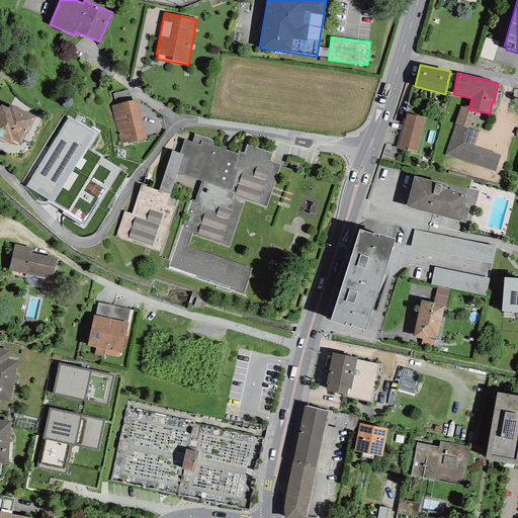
[(112,93),(115,104),(130,101),(126,90),(112,93)]
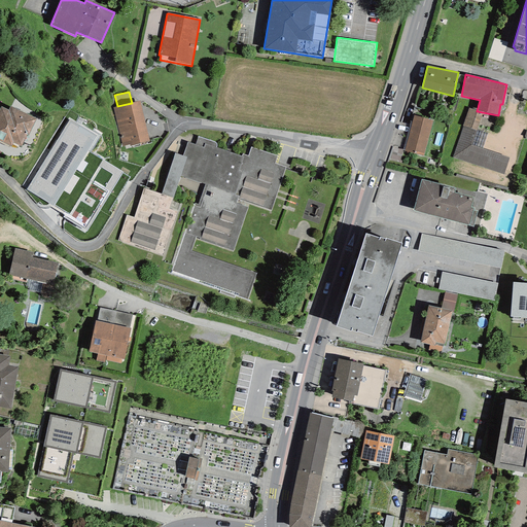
[(149,141),(140,101),(132,103),(117,106),(113,107),(123,147),(149,141)]
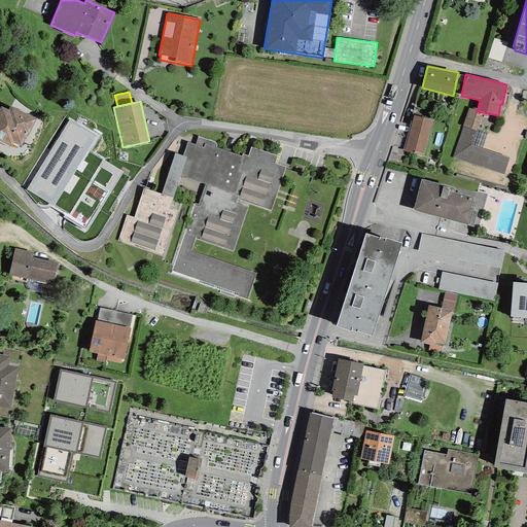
[(21,147),(27,135),(28,136),(36,118),(10,106),(8,110),(1,107),(0,108),(0,141),(11,146),(12,143),(21,147)]
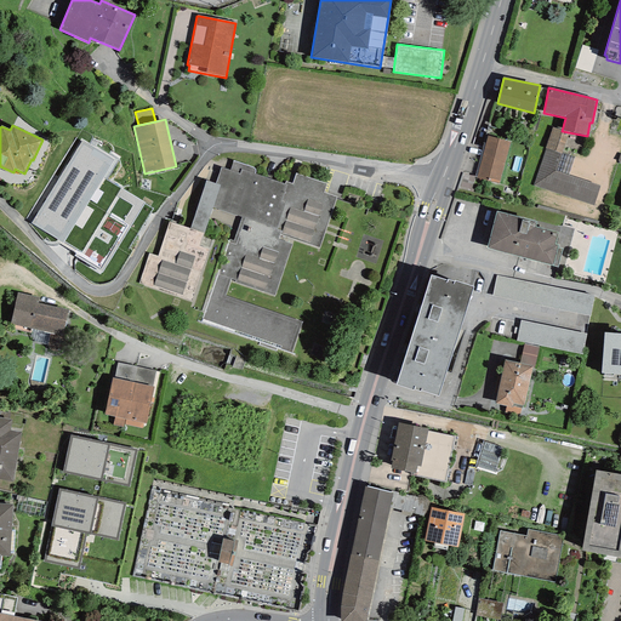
[(546,148),(562,153),(569,134),(552,129),(546,148)]
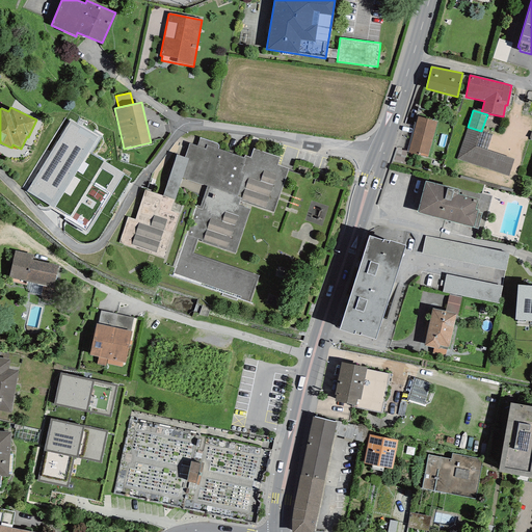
[(436,122),(418,116),(408,153),(427,157),(436,122)]
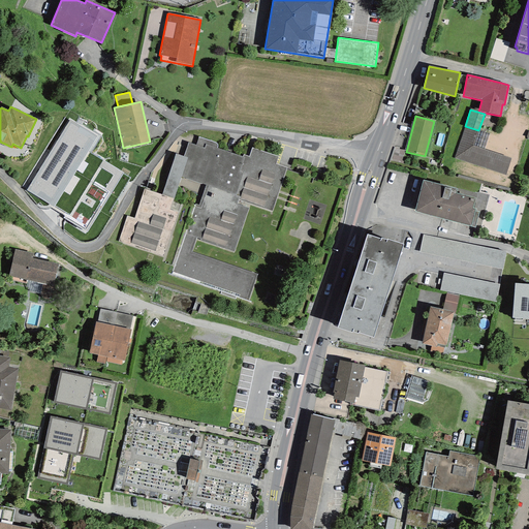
[(70,120),(26,190),(53,208),(53,209),(65,217),(64,219),(87,232),(123,173),(88,151),(97,136),(70,120)]
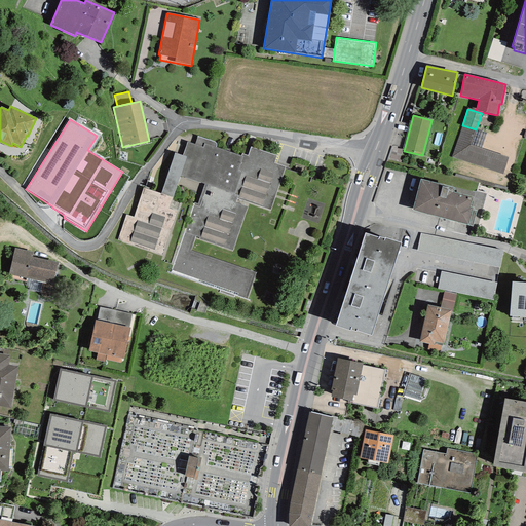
[(451,157),(503,175),(509,157),(482,149),(471,145),(476,129),(462,125),(451,157)]
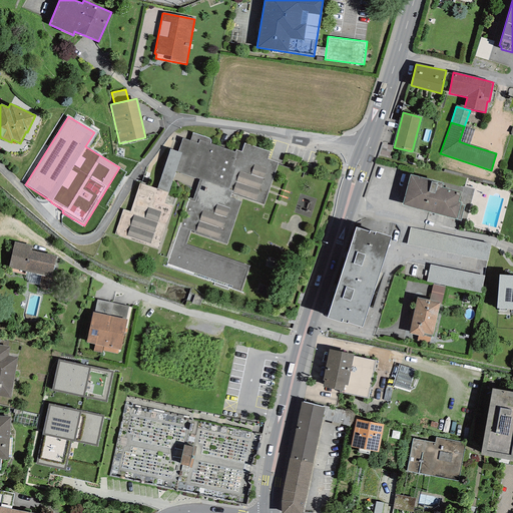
[(474,130),(464,126),(459,141),(470,145),(474,130)]
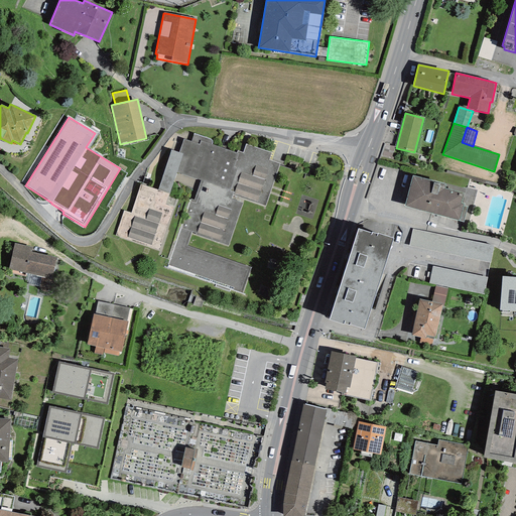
[(167,266),(243,293),(251,268),(186,246),(191,234),(228,247),(244,199),(266,207),(279,164),(269,160),(271,153),(246,144),(244,153),(237,151),(237,152),(212,144),(212,143),(212,141),(211,140),(194,134),(191,142),(183,139),(178,152),(171,150),(158,190),(140,184),(130,213),(123,211),(115,236),(170,255),(167,266)]
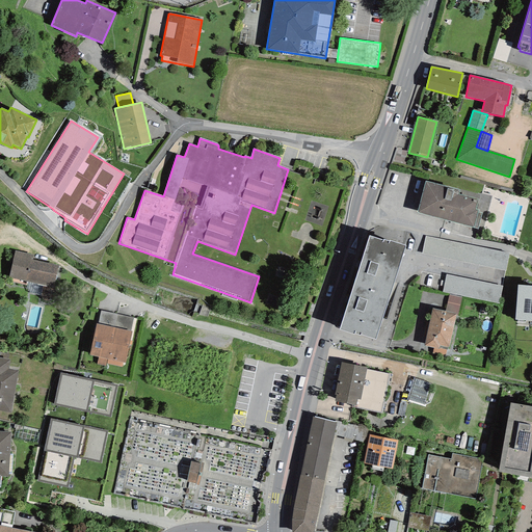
[(478,210),(475,209),(478,200),(458,194),(459,190),(425,181),(417,212),(451,221),(471,227),(474,228),(478,229),(482,213),(478,212),(478,210)]
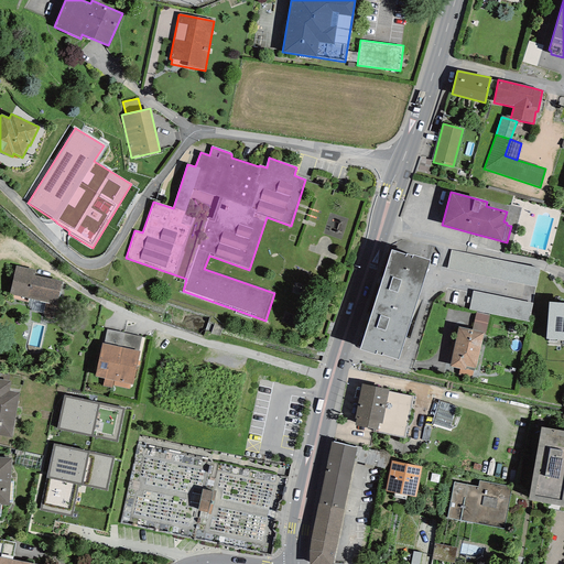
[(391,250),(377,295),(415,307),(431,260),(413,255),(413,256),(407,253),(407,255),(391,250)]
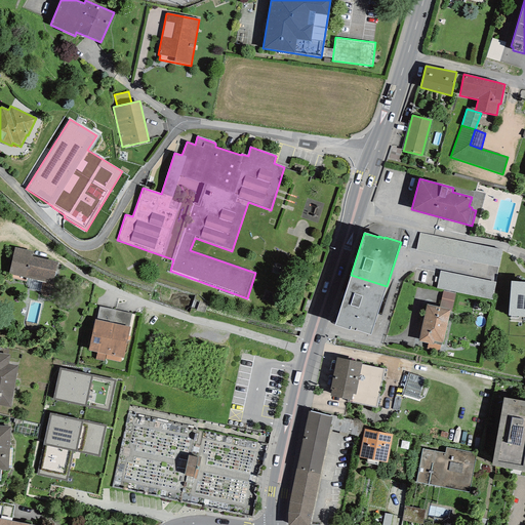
[(502,250),(419,233),(415,250),(499,268),(502,250)]
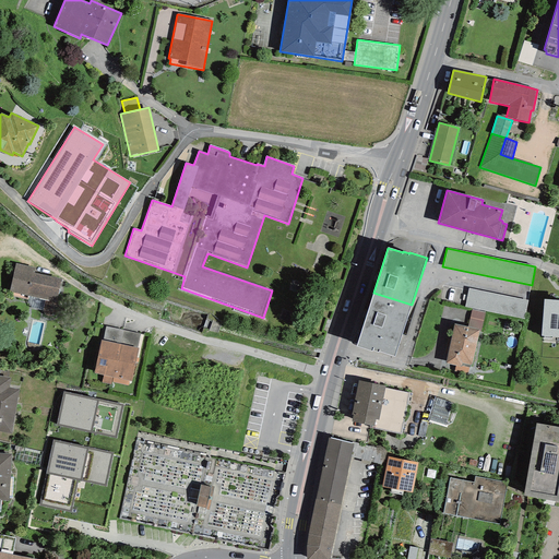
[(15,263),(9,292),(56,302),(61,278),(34,273),(35,268),(15,263)]
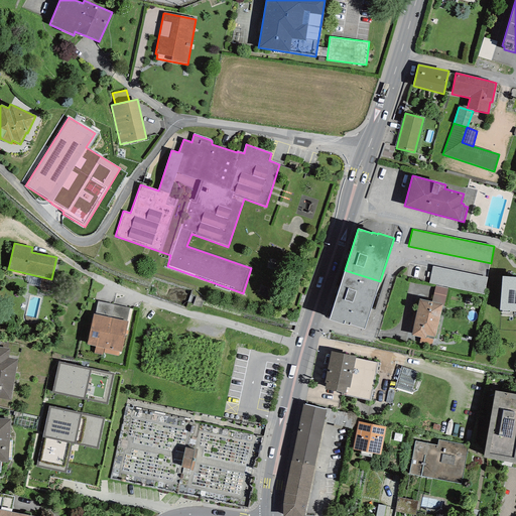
[(484,294),(487,278),(432,266),(429,283),(484,294)]
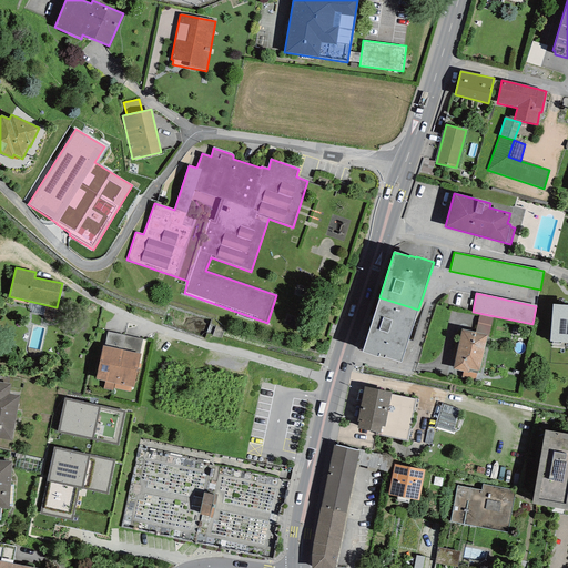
[(418,310),(379,297),(362,352),(378,357),(378,356),(385,358),(385,357),(402,363),(418,310)]
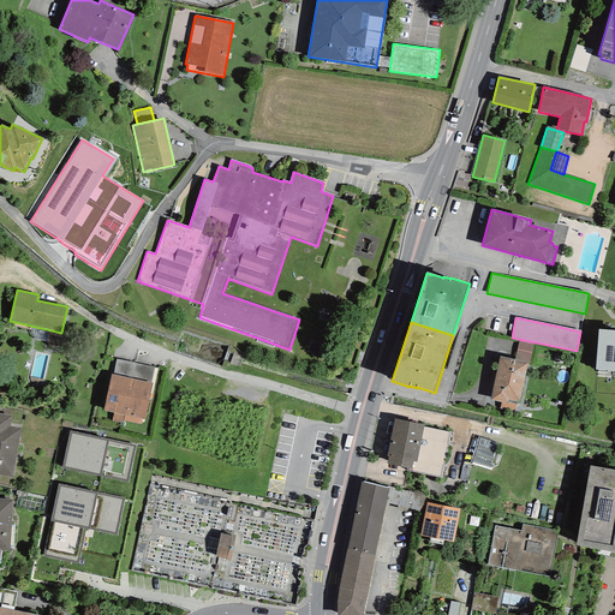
[(614,329),(598,329),(595,370),(614,371),(614,329)]
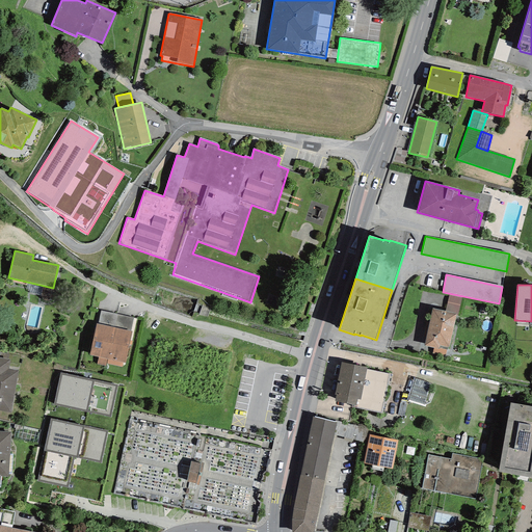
[(449,294),(445,311),(456,314),(458,314),(461,297),(449,294)]
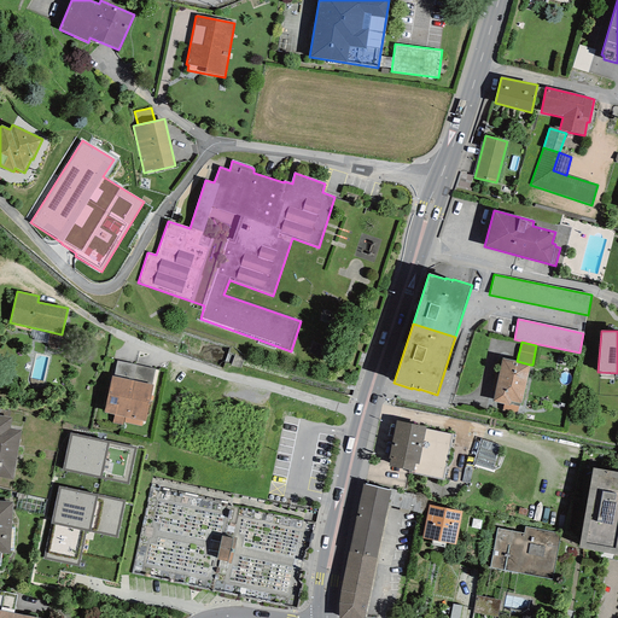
[(517,361),(502,357),(493,401),(503,404),(509,406),(511,402),(519,404),(520,404),(530,365),(517,361)]
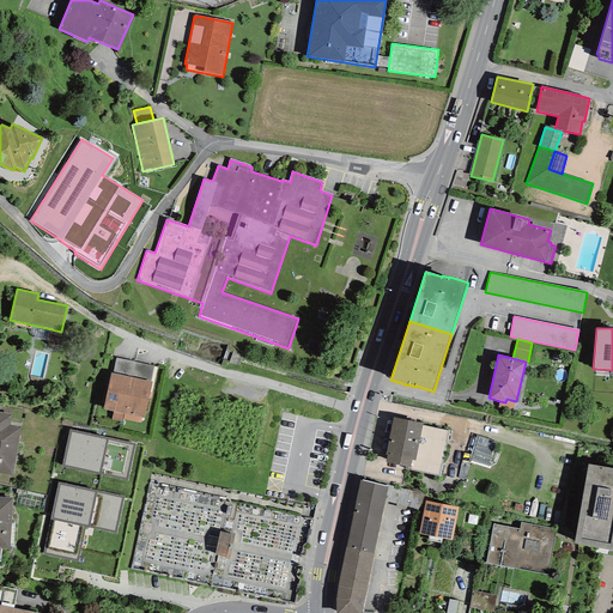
[(113,374),(132,377),(134,362),(116,358),(113,374)]
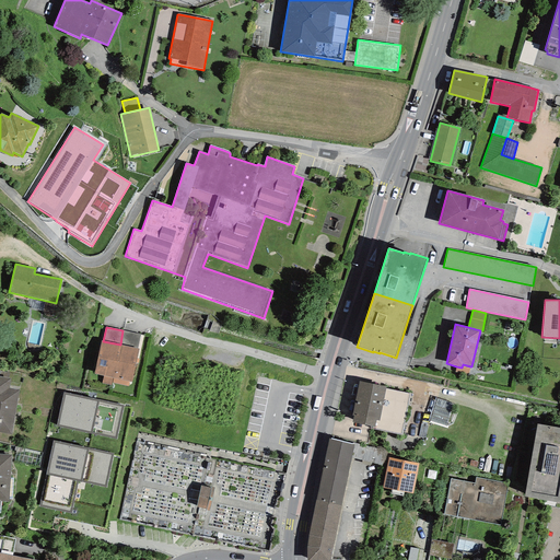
[(123,330),(120,345),(138,349),(140,335),(123,330)]
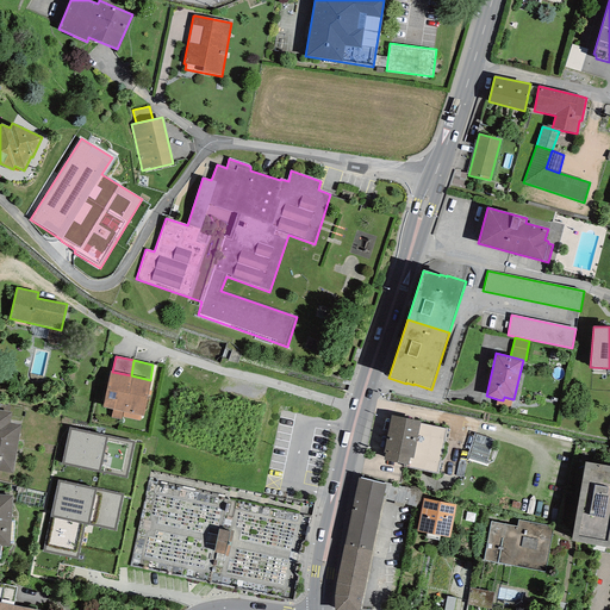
[(123,412),(131,375),(112,372),(110,372),(103,408),(113,410),(123,411),(123,412)]
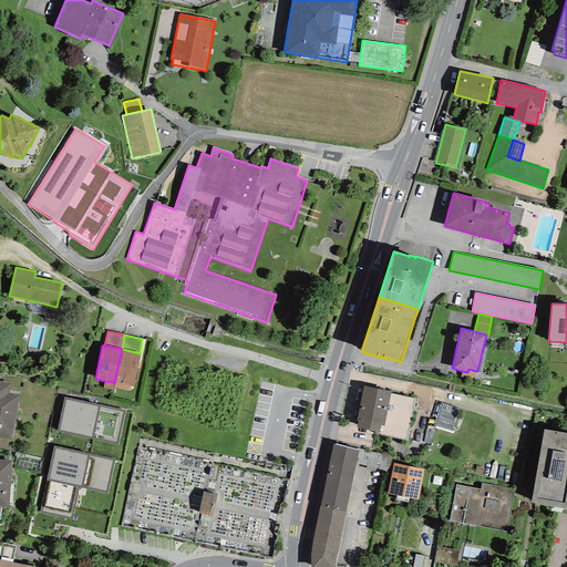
[(134,388),(141,353),(140,353),(122,349),(114,383),(131,387),(134,388)]
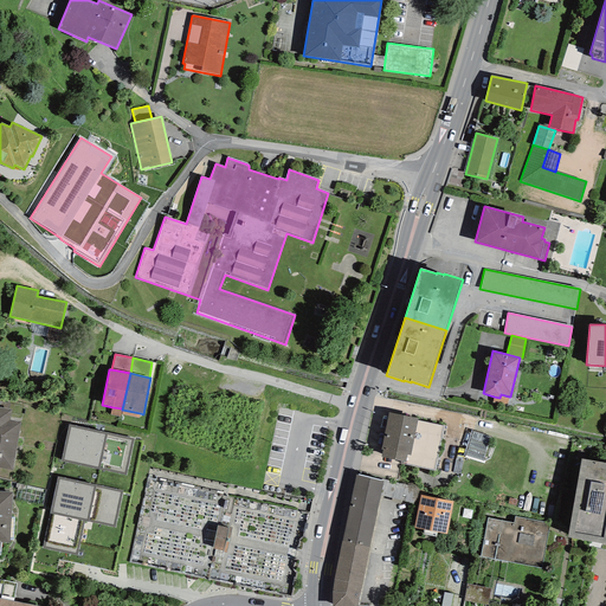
[(507,406),(509,397),(501,394),(500,398),(494,397),(492,404),(507,406)]
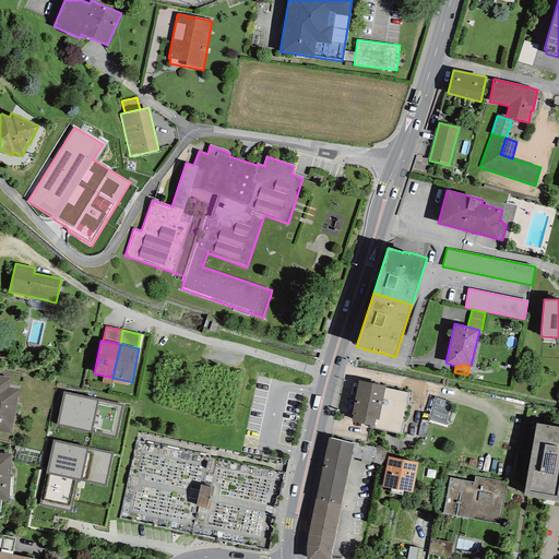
[(0,376),(0,431),(12,433),(19,390),(9,388),(11,378),(0,376)]
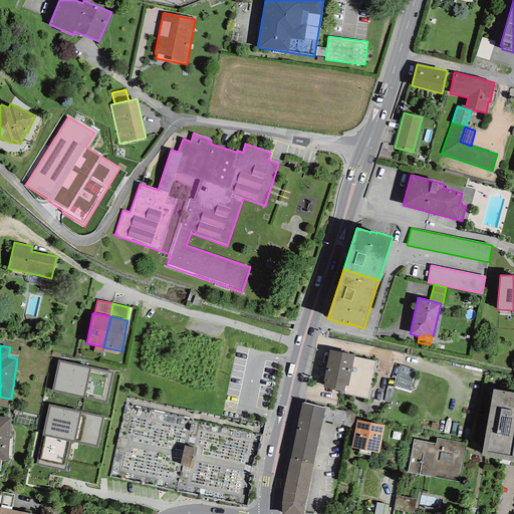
[(101,353),(103,346),(95,345),(93,352),(101,353)]
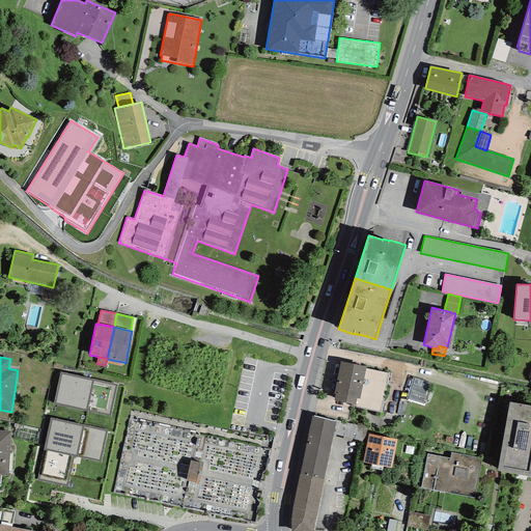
[(366,366),(340,361),(334,394),(335,394),(334,400),(352,403),(352,407),(381,413),(389,373),(365,368),(366,366)]
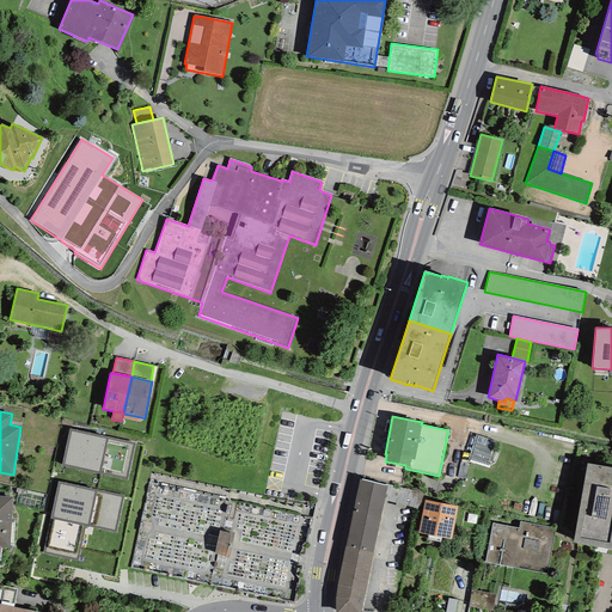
[(136,444),(68,428),(61,465),(128,479),(136,444)]
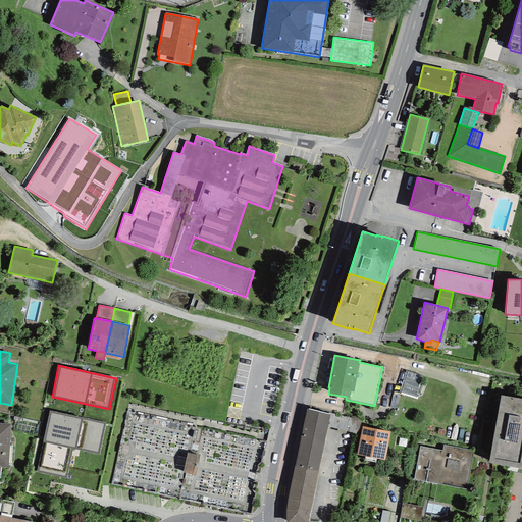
[(417,398),(423,376),(406,371),(400,393),(417,398)]
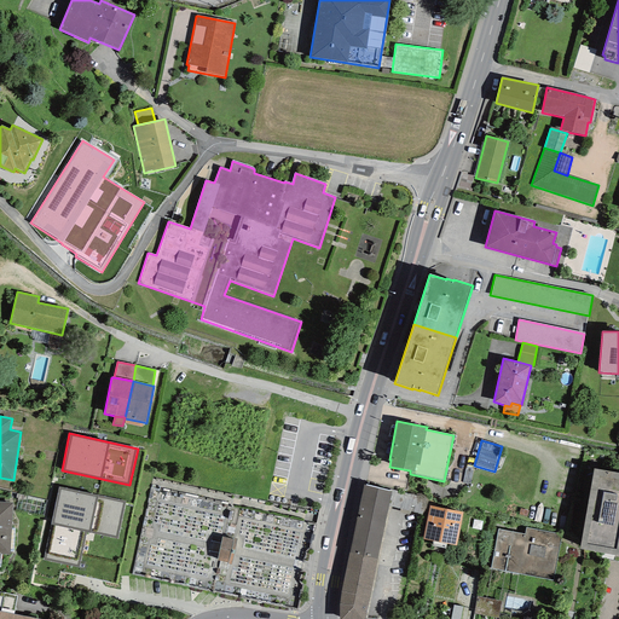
[(618,473),(594,468),(579,549),(618,555),(618,473)]
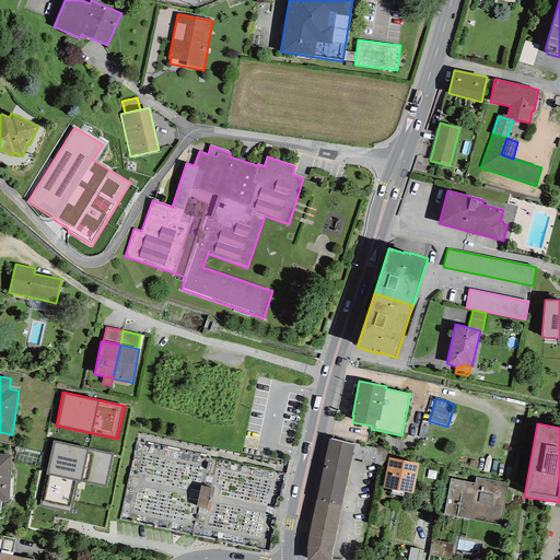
[(341,505),(354,445),(329,440),(316,500),(341,505)]
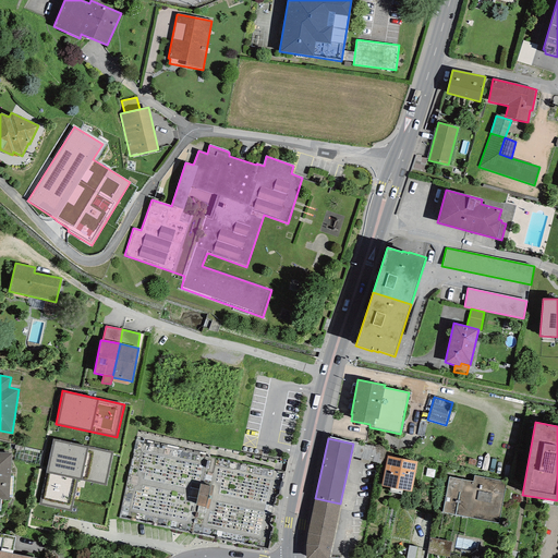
[(113,451),(52,439),(39,505),(71,511),(77,480),(106,485),(113,451)]
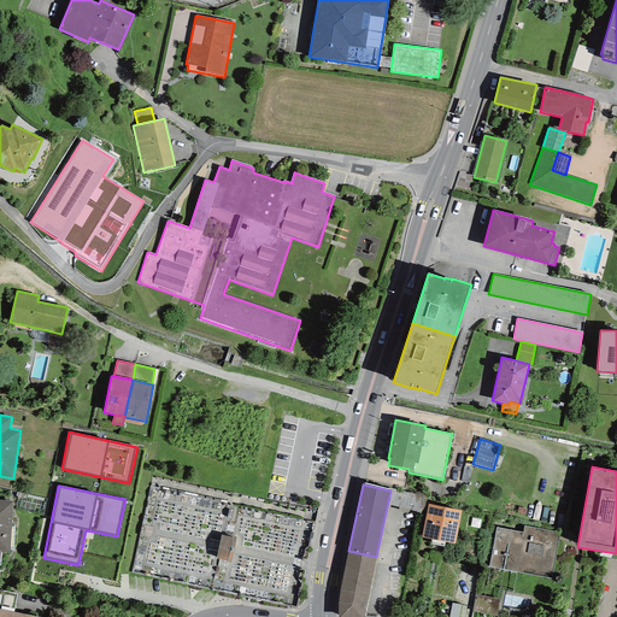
[(0,565),(1,552),(10,553),(12,501),(0,500),(0,565)]
